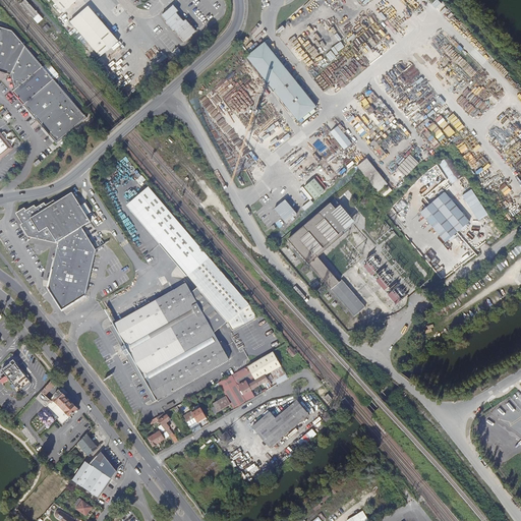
[(26,0),(24,0),(20,4),(34,18),(39,14),(26,0)]
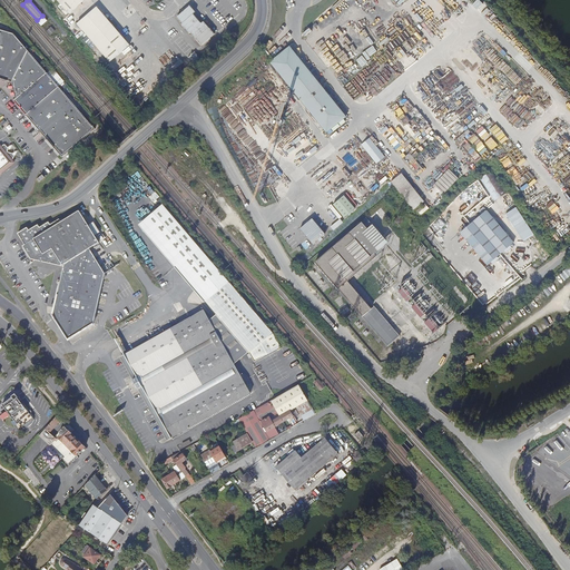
[(77,8),(69,0),(57,0),(70,15),(77,8)]
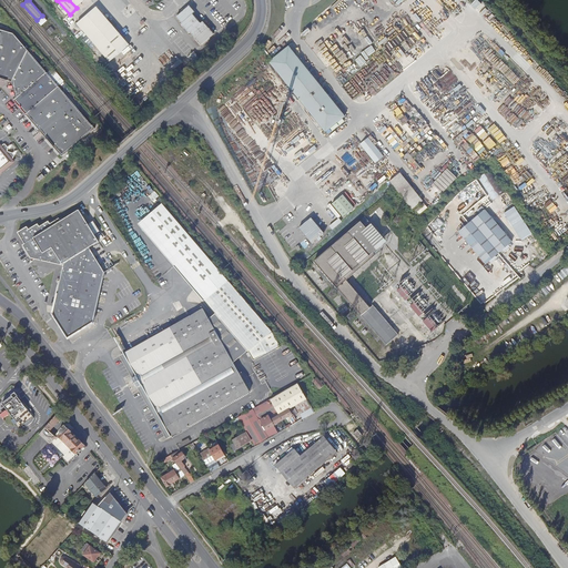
[(474,0),(470,4),(482,16),(488,9),(478,0),(474,0)]
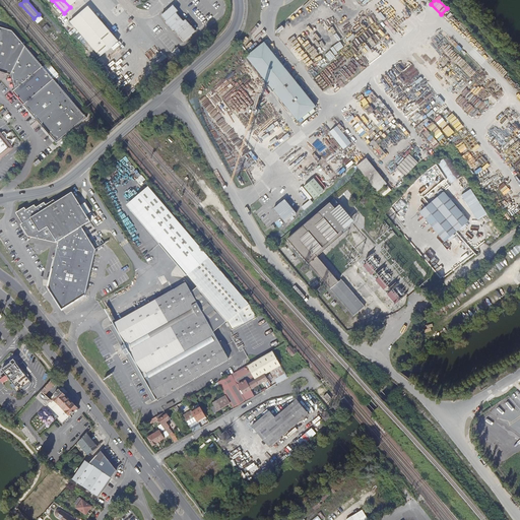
[(87,5),(76,15),(85,26),(95,39),(108,28),(87,5)]
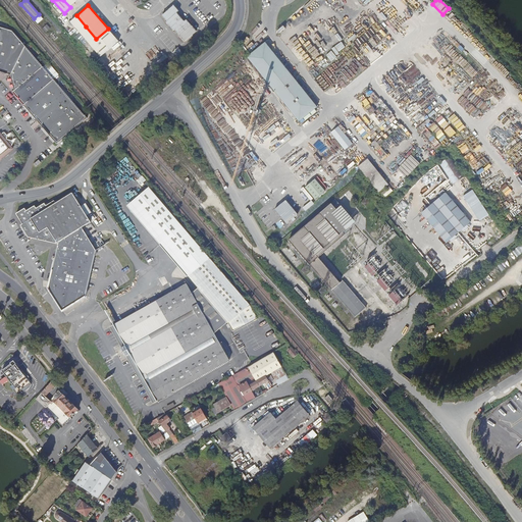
[(173,5),(162,14),(166,20),(165,20),(173,31),(174,29),(179,35),(191,24),(187,18),(184,20),(176,12),(178,10),(173,5)]
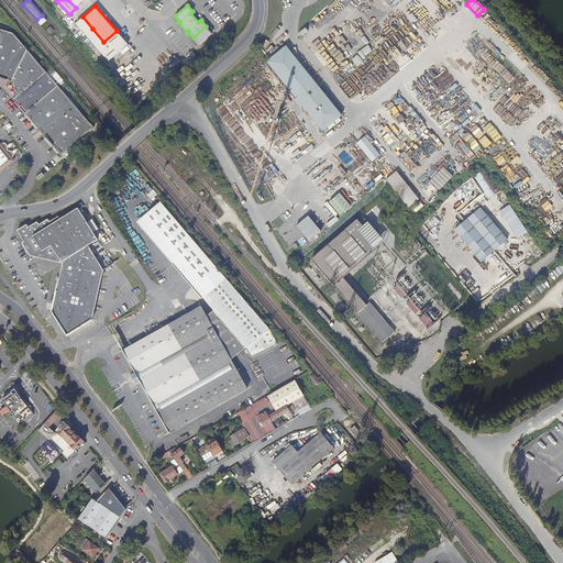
[(83,17),(76,22),(98,47),(103,42),(92,29),(83,17)]
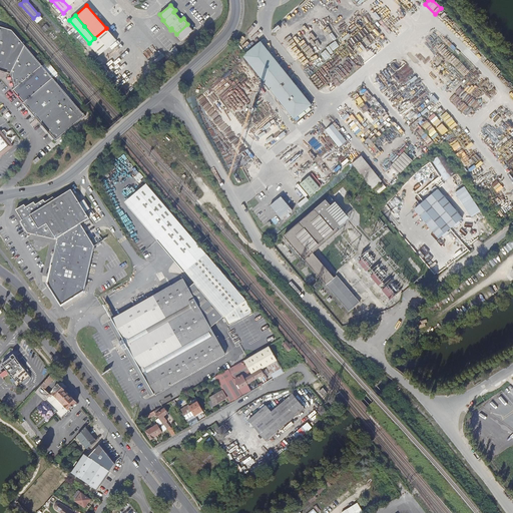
[(46,23),(42,28),(45,32),(50,28),(46,23)]
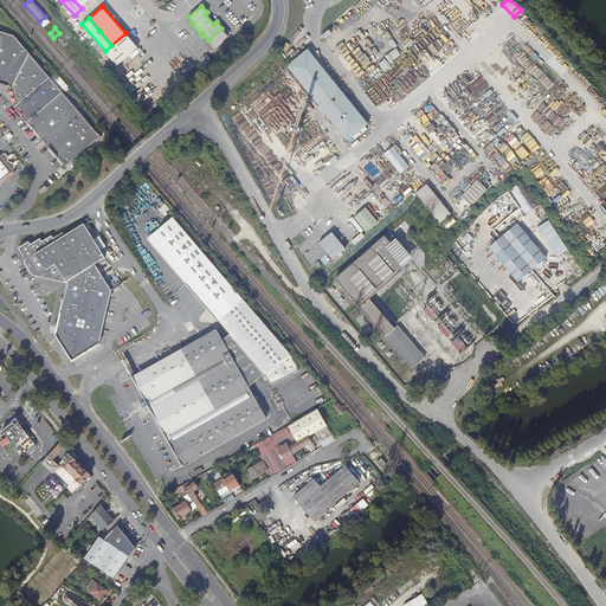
[(0,31),(0,82),(13,86),(30,53),(14,36),(0,31)]
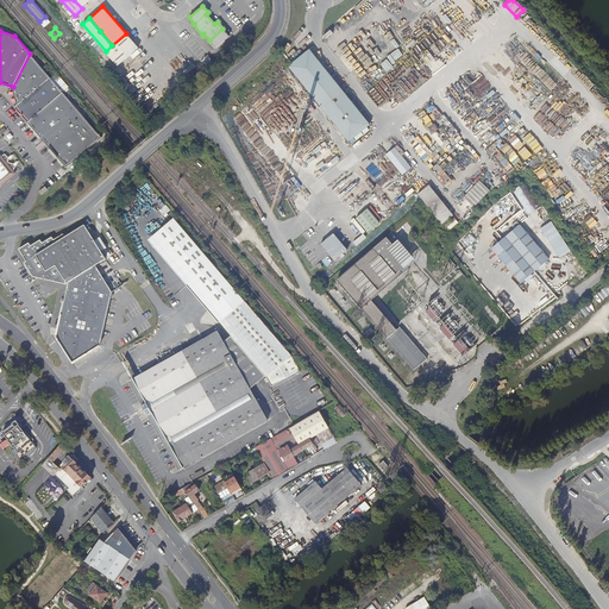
[(126,33),(112,45),(118,52),(125,60),(138,48),(126,33)]
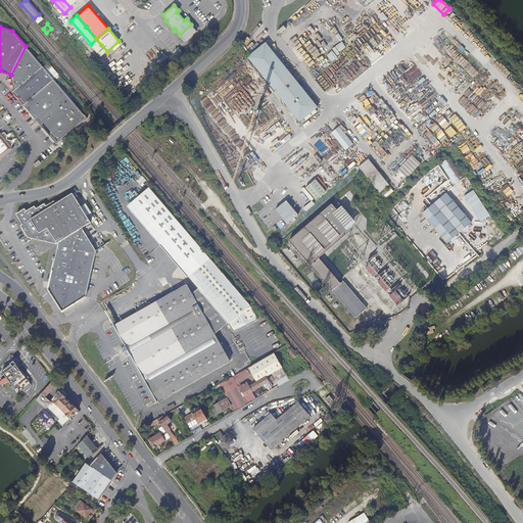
[(96,39),(91,44),(101,56),(107,51),(101,45),(96,39)]
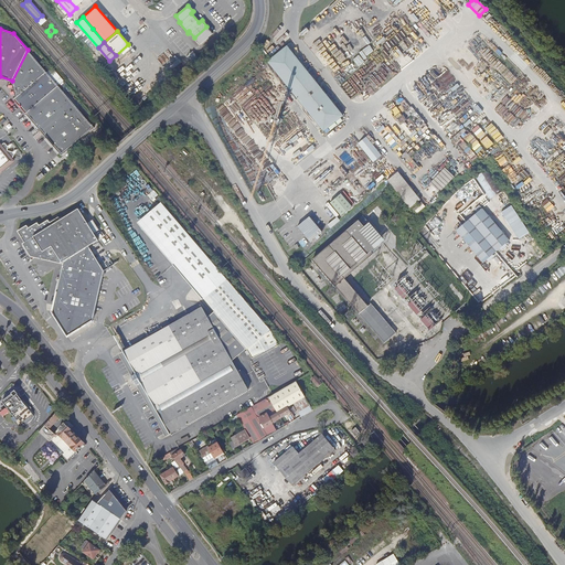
[(286,46),(268,62),(322,131),(342,116),(286,46)]
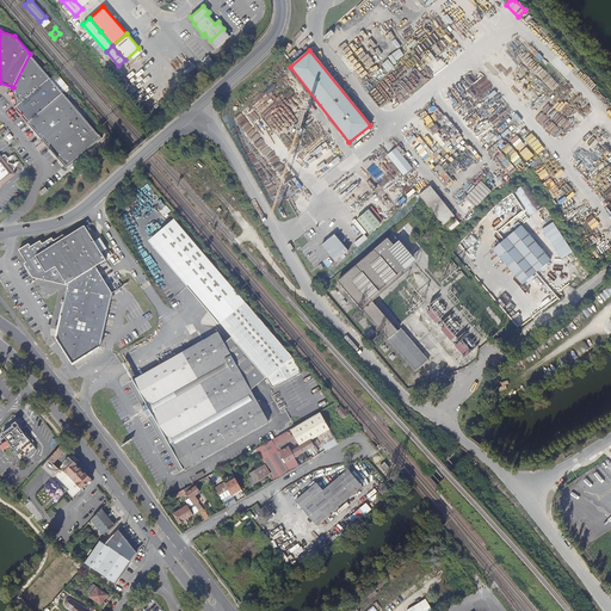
[(13,87),(18,106),(50,78),(30,54),(13,87)]
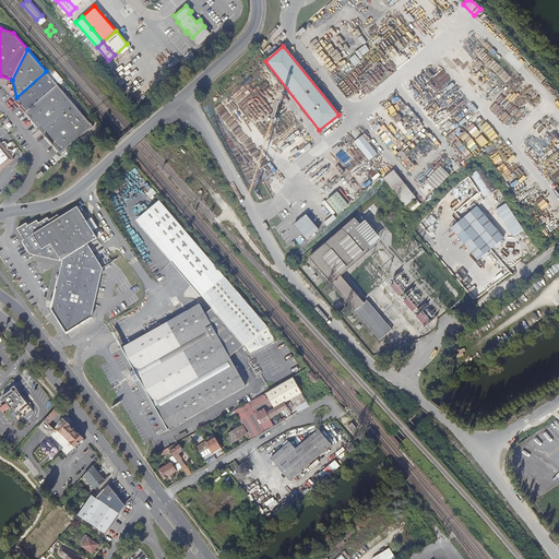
[(191,50),(185,56),(190,62),(197,57),(191,50)]
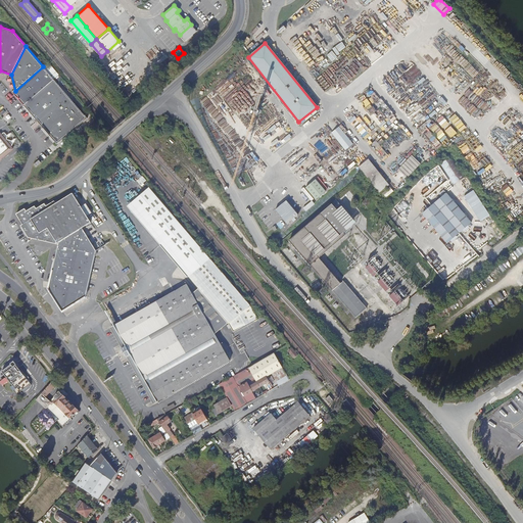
[(24,104),(54,80),(43,66),(15,91),(13,92),(24,104)]
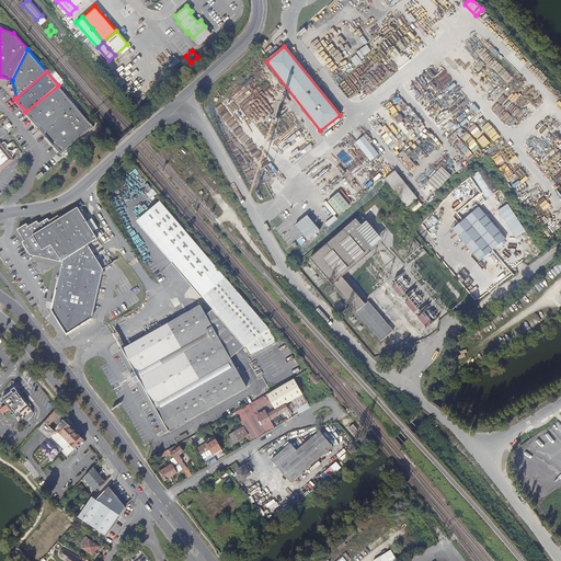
[(70,99),(58,86),(25,112),(38,126),(70,99)]
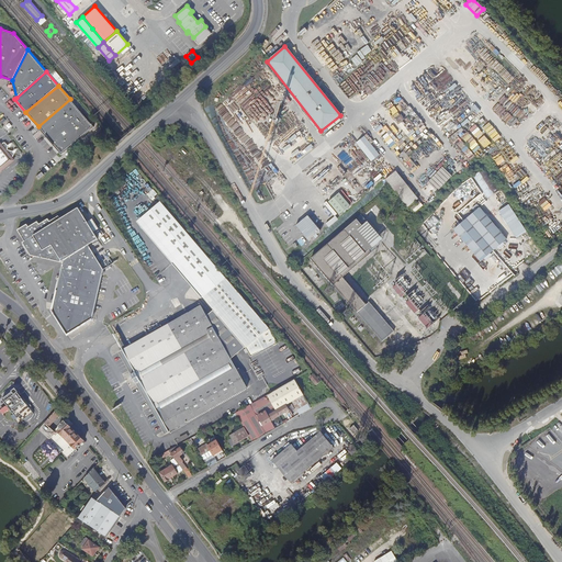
[(38,126),(62,154),(93,126),(70,99),(38,126)]
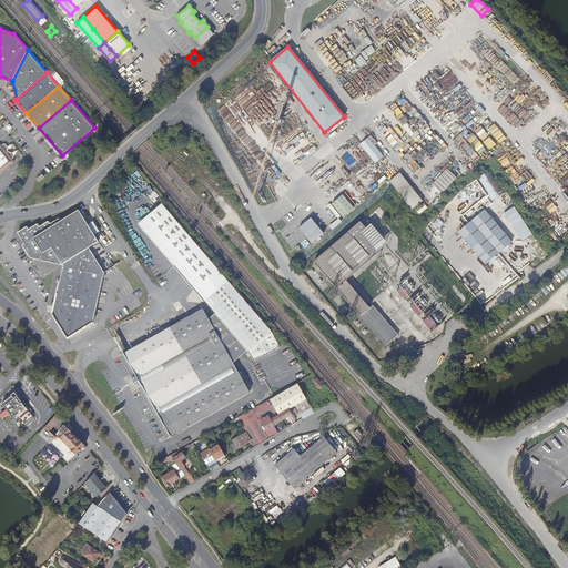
[(367,137),(359,144),(374,162),(383,156),(367,137)]
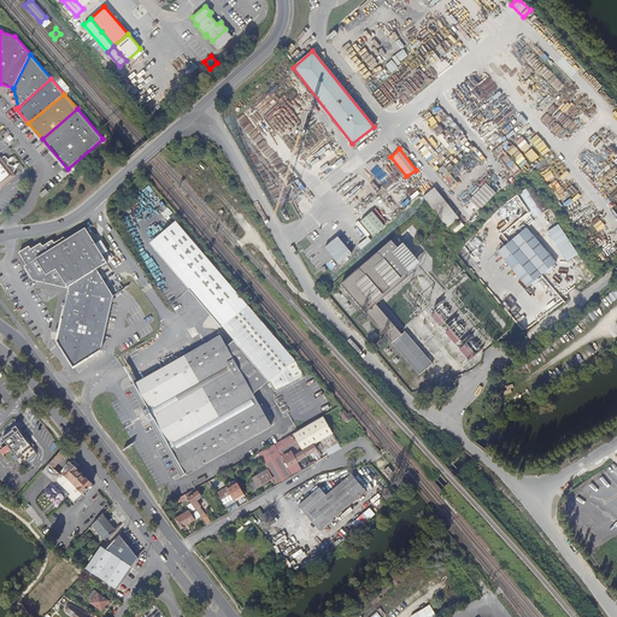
[(0,159),(12,176),(0,184),(0,188),(17,176),(0,156),(0,159)]
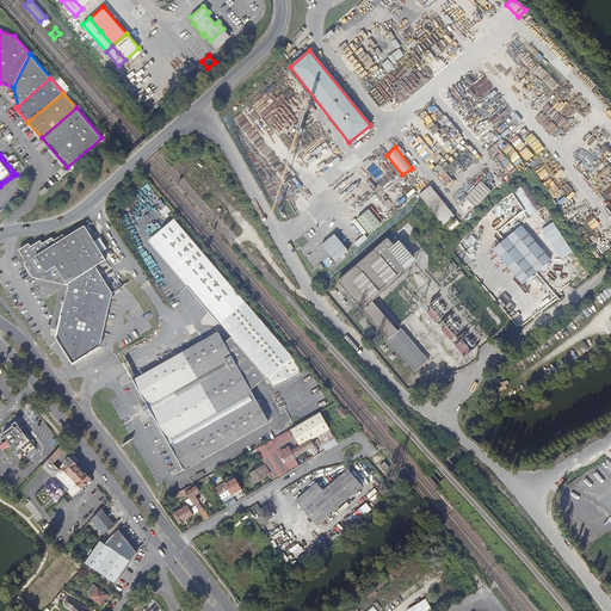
[(0,183),(12,174),(0,158),(0,183)]
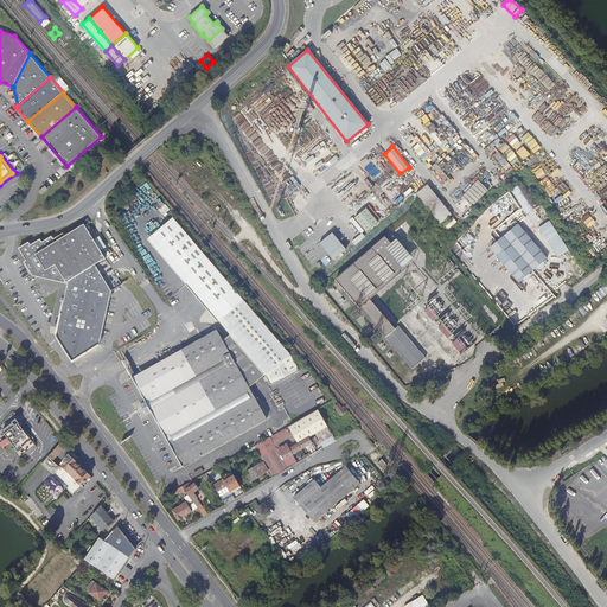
[(465,195),(474,204),(489,190),(478,180),(465,195)]
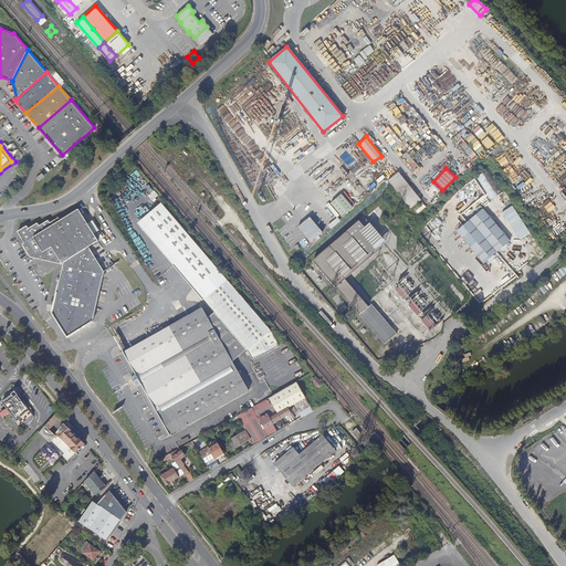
[(478,176),(492,199),(500,194),(509,207),(514,203),(505,190),(503,191),(489,169),(478,176)]
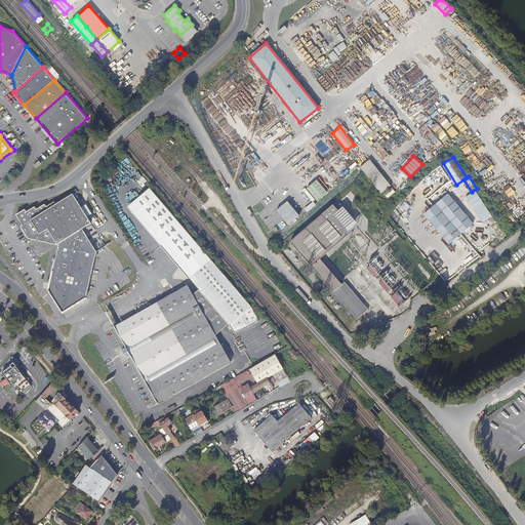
[(369,159),(359,167),(364,173),(370,168),(374,165),(369,159)]
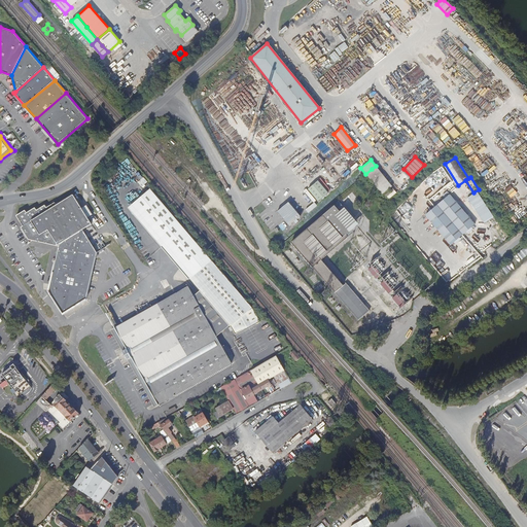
[(392,186),(376,166),(372,169),(365,174),(382,195),(392,186)]
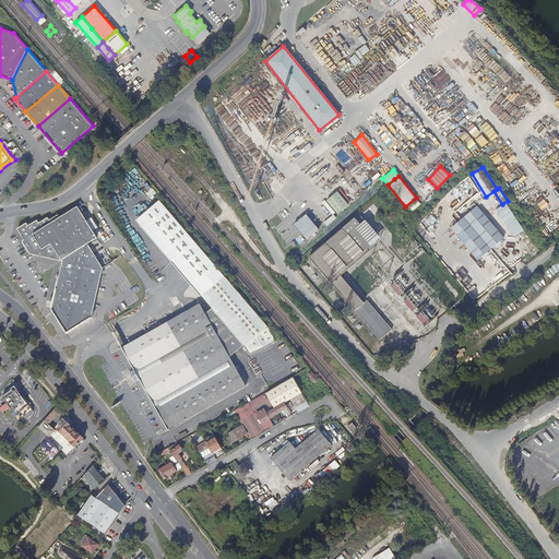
[(334,214),(348,202),(342,194),(343,194),(339,190),(324,202),(334,214)]
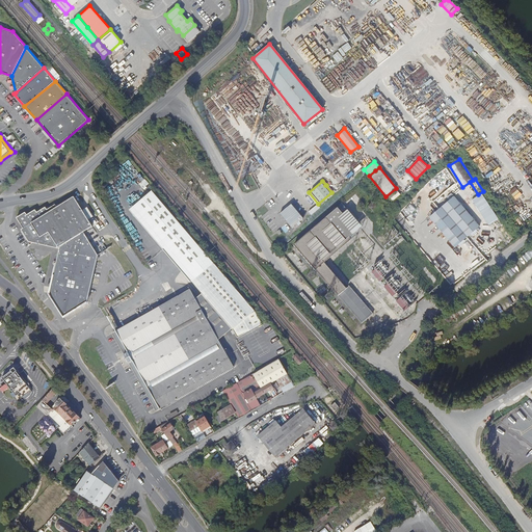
[(194,278),(207,268),(213,262),(202,249),(151,190),(133,207),(175,256),(182,264),(185,267),(185,268),(194,278)]
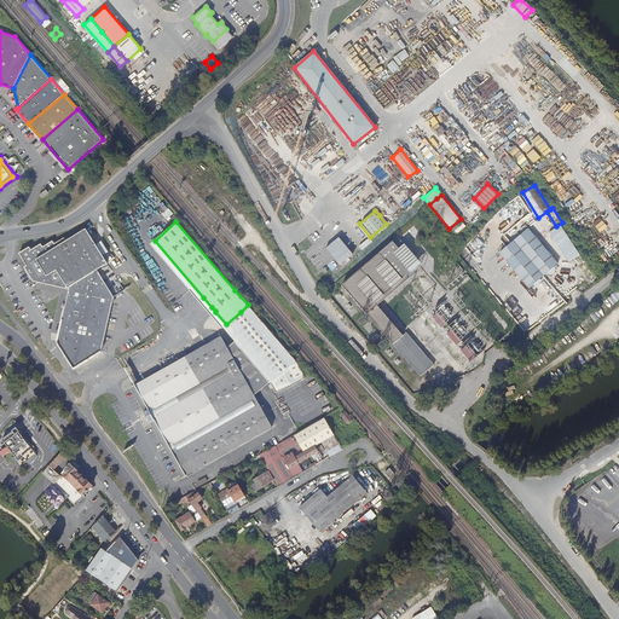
[(550,231),(567,261),(580,254),(562,224),(550,231)]
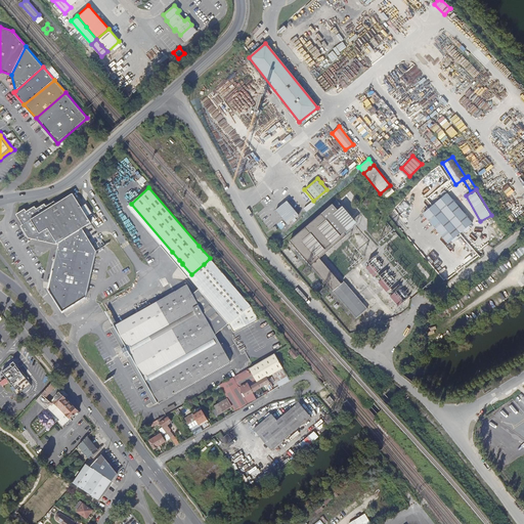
[(428,210),(423,214),(440,233),(444,239),(448,244),(473,223),(447,192),(447,193),(442,197),(428,210)]
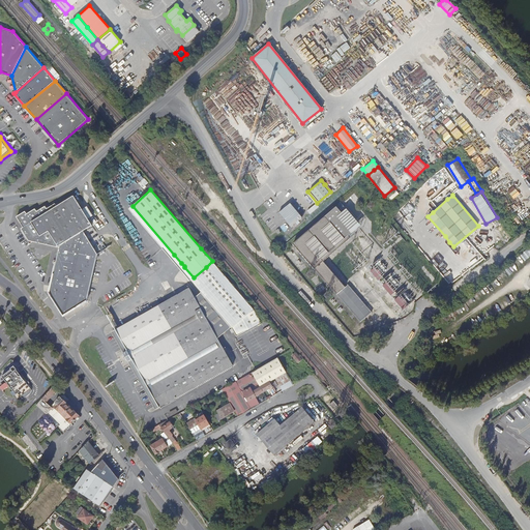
[(17,216),(24,228),(31,239),(60,245),(83,231),(90,226),(92,225),(88,218),(82,209),(74,196),(57,206),(55,203),(47,208),(46,206),(36,211),(35,209),(27,213),(25,211),(17,216)]
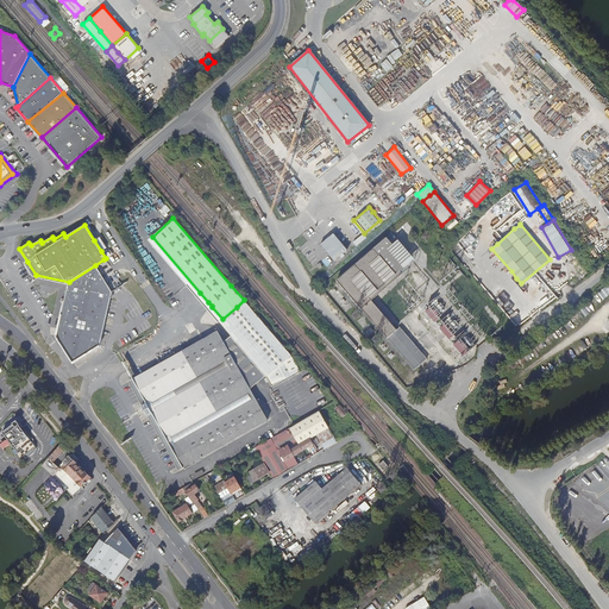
[(353,242),(357,245),(368,237),(364,233),(353,242)]
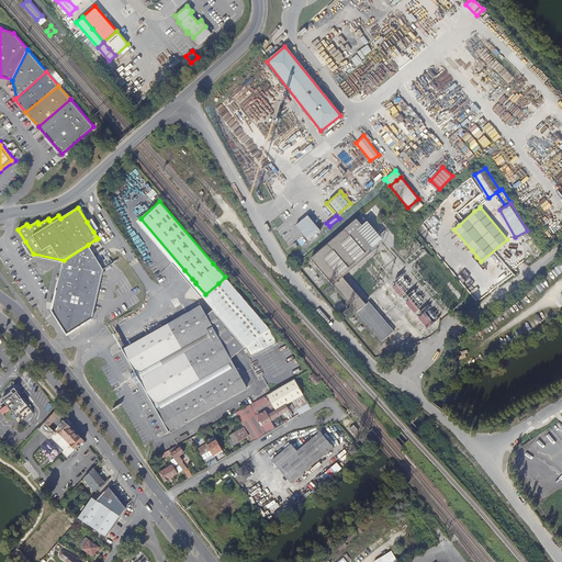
[(310,217),(295,224),(302,238),(316,232),(310,217)]
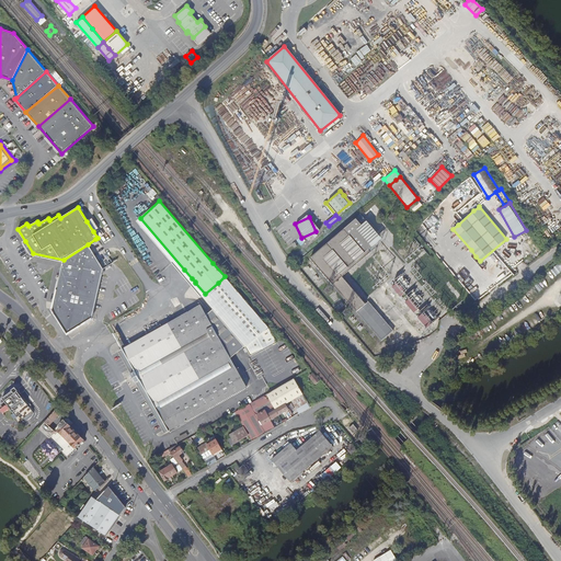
[(87,221),(93,231),(99,228),(92,218),(87,221)]
